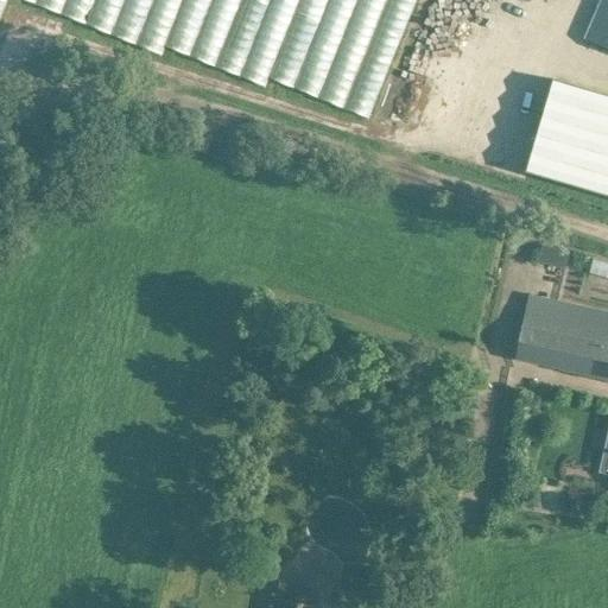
[(607,0),(602,0),(586,39),(607,49),(607,0)]
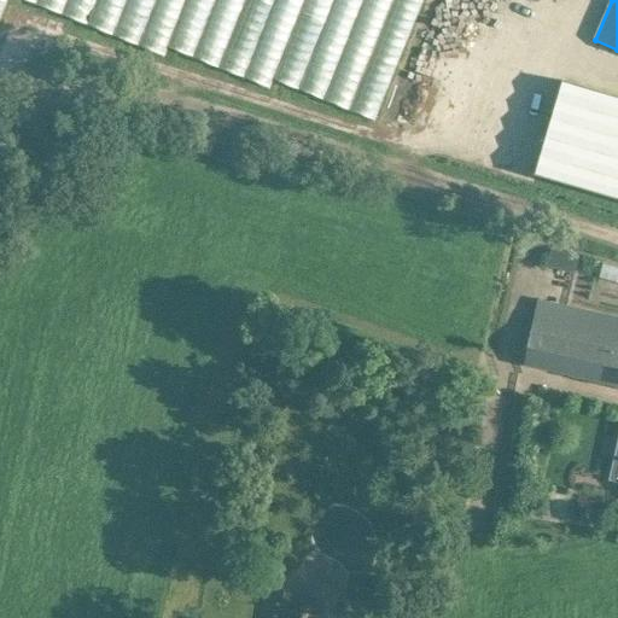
[(617,97),(560,80),(532,173),(617,198),(617,97)]
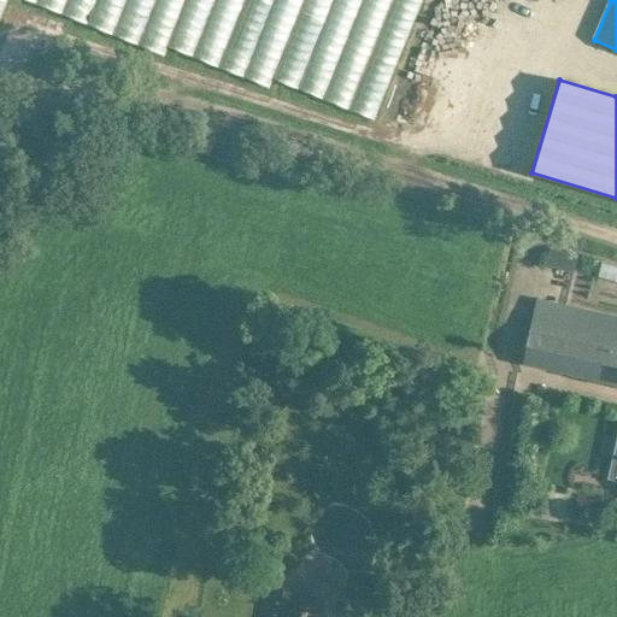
[(616,280),(616,268),(591,264),(588,276),(616,280)]
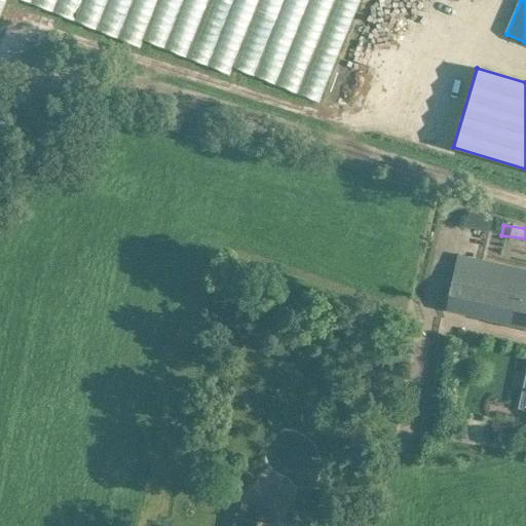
[(525,269),(458,255),(445,311),(525,328),(525,269)]
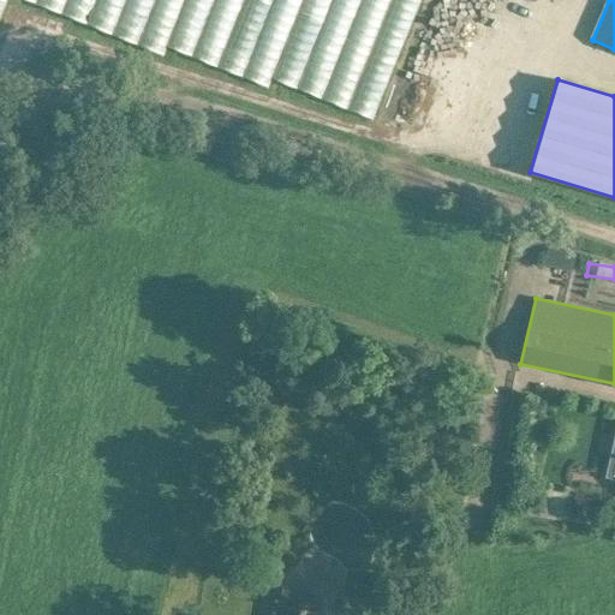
[(273,607),(270,614),(316,614),(314,614),(317,593),(282,586),(279,608),(273,607)]
